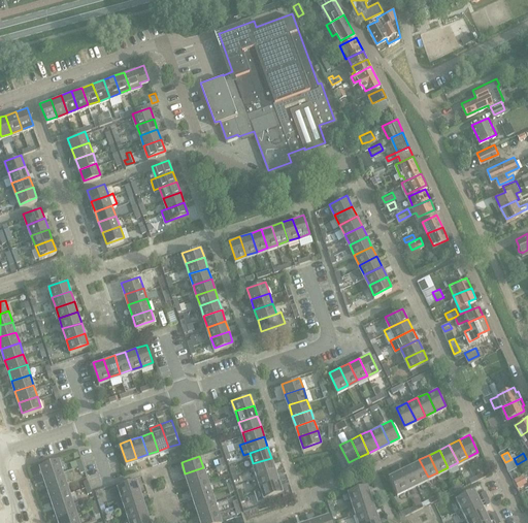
[(39,463),(43,475),(62,468),(58,458),(39,463)]
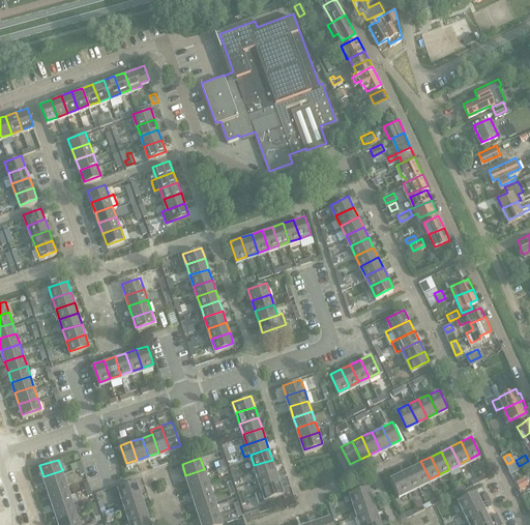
[(272,460),(254,465),(258,476),(275,470),(272,460)]
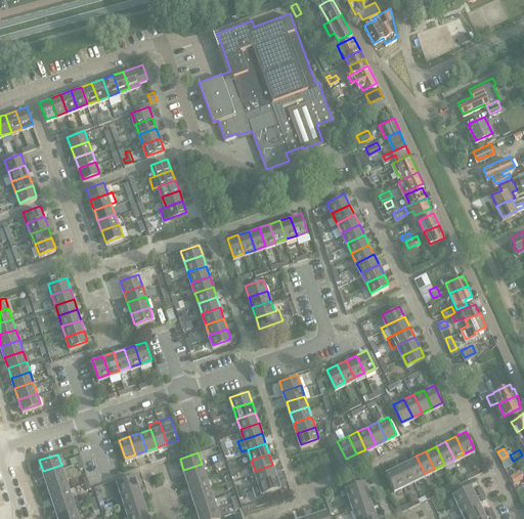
[(416,456),(406,461),(415,478),(425,473),(416,456)]
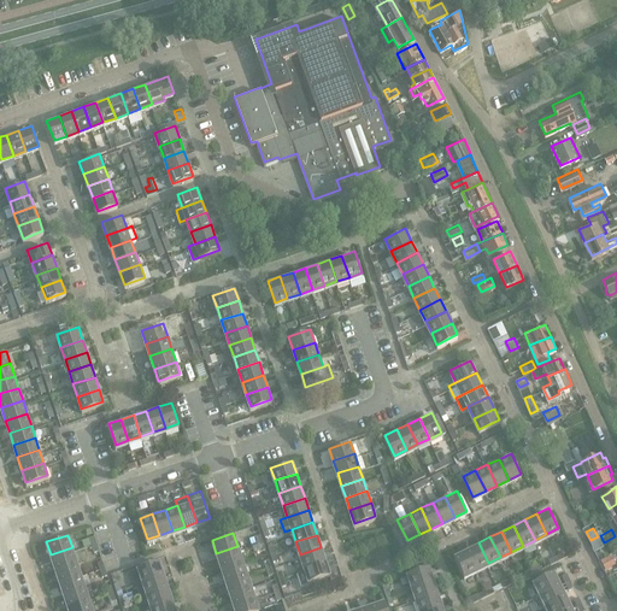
[(479,542),(466,548),(476,569),(488,563),(479,542)]
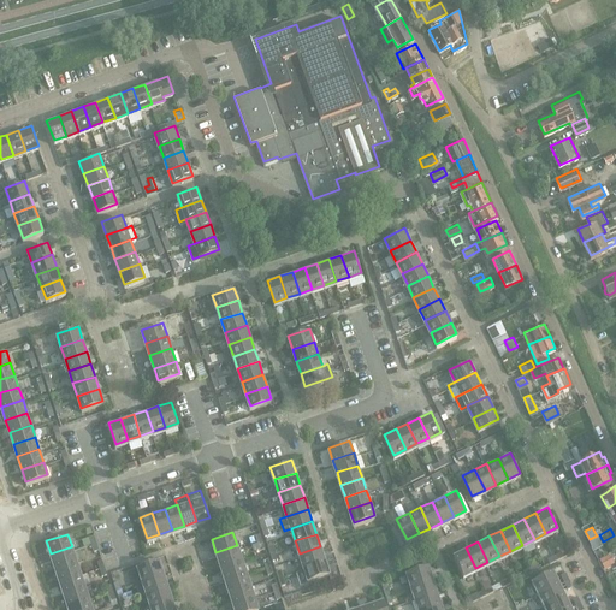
[(237,545),(215,552),(220,564),(241,557),(237,545)]
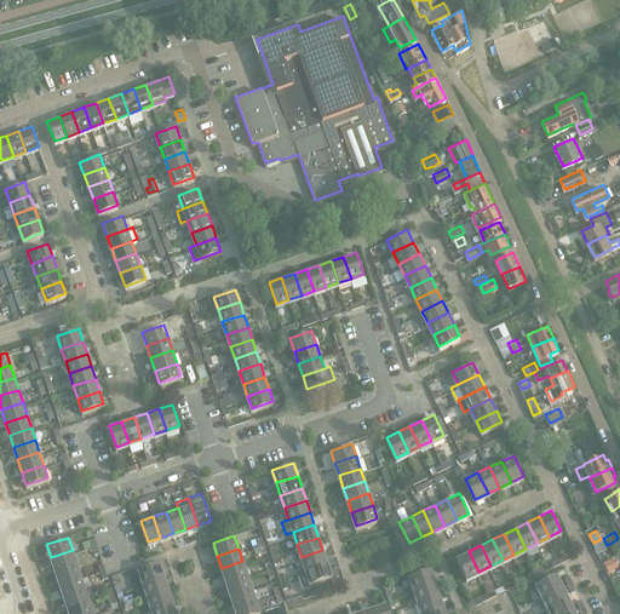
[(73,550),(51,557),(55,569),(76,562),(73,550)]
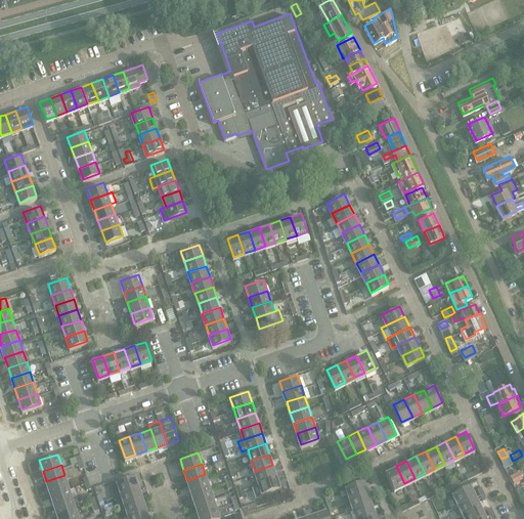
[(272,465),(255,471),(258,481),(276,475),(272,465)]
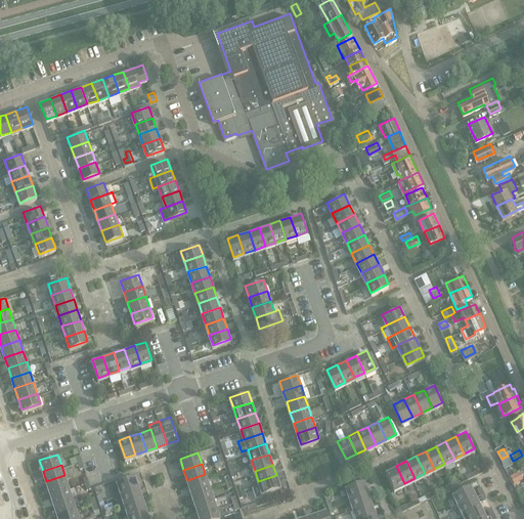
[(394,488),(404,483),(396,466),(385,471),(394,488)]
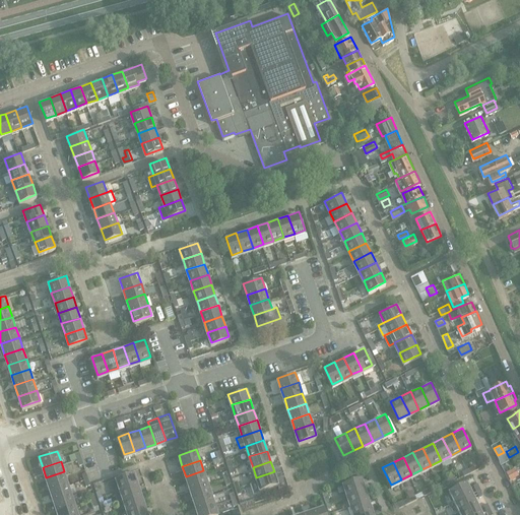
[(513,466),(506,469),(510,476),(516,472),(514,468),(513,466)]
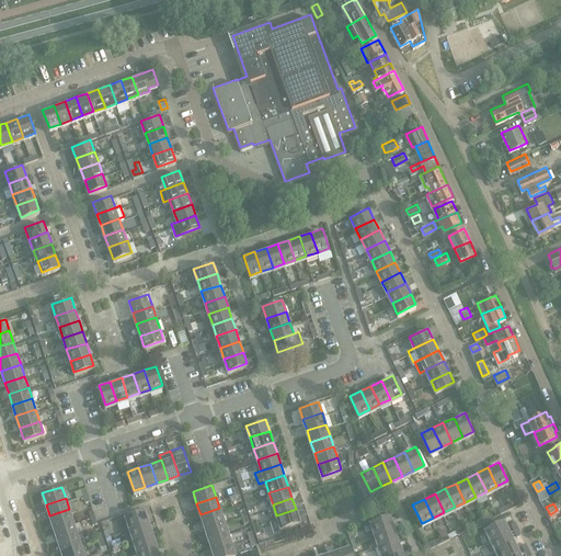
[(125,514),(128,526),(148,520),(144,508),(125,514)]
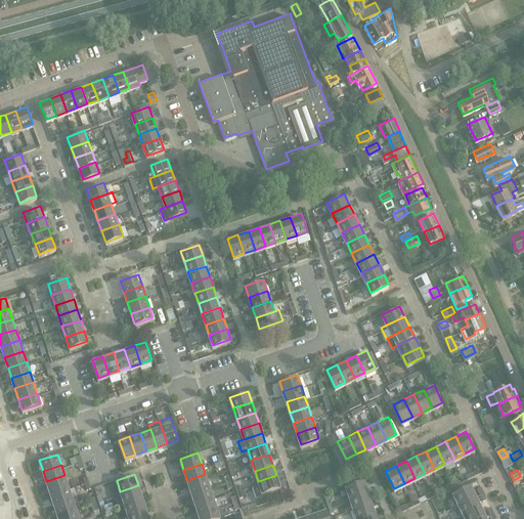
[(205,474),(187,480),(190,491),(209,485),(205,474)]
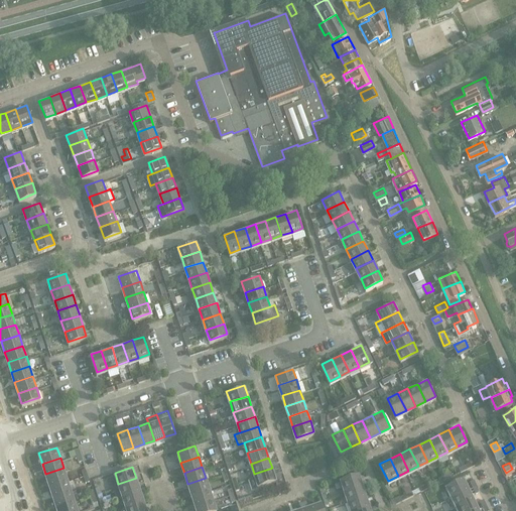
[(63,468),(45,474),(49,485),(67,479),(63,468)]
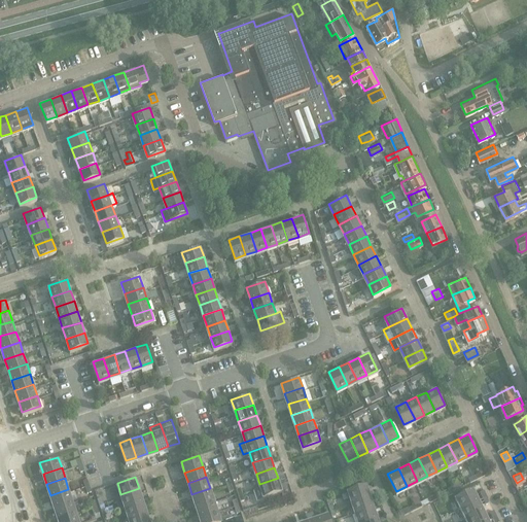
[(259,484),(253,486),(257,497),(281,489),(278,478),(259,484)]
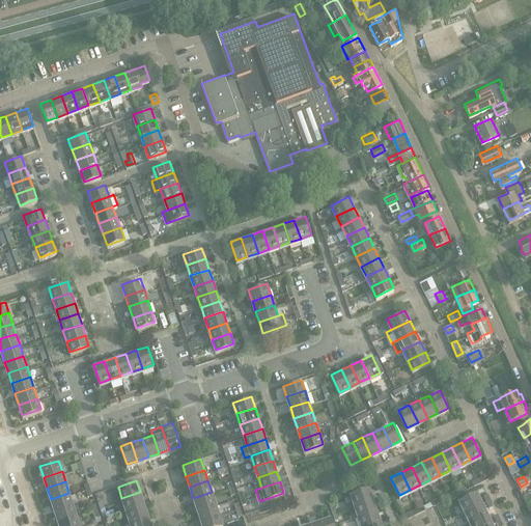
[(368,486),(350,492),(354,503),(372,497),(368,486)]
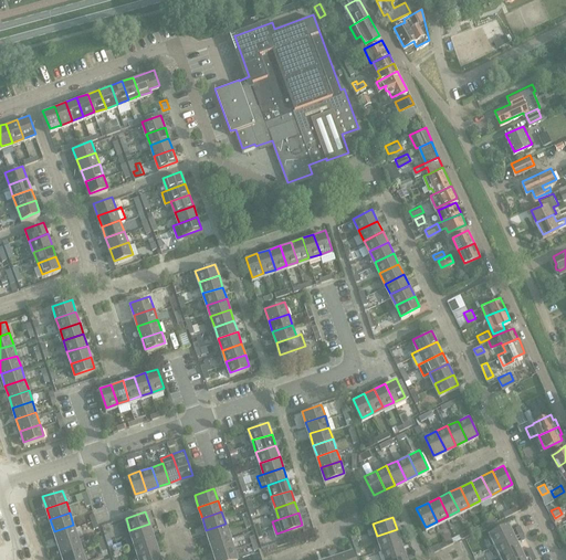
[(489,531),(494,542),(513,534),(507,521),(489,531)]
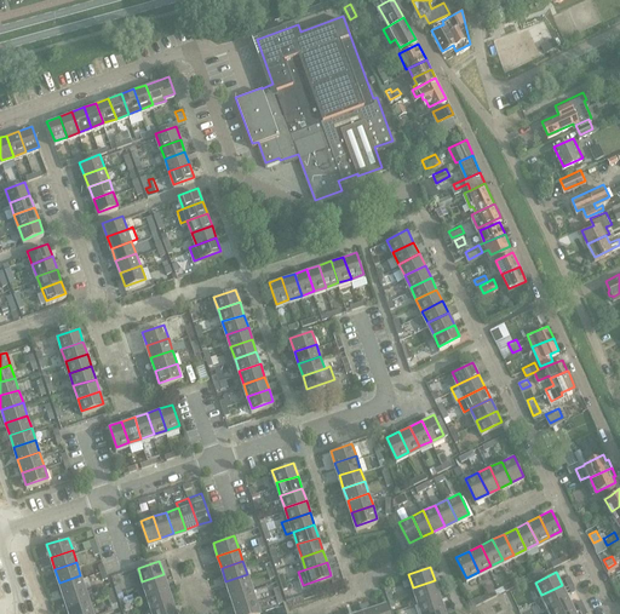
[(164,574),(142,581),(147,594),(167,586),(164,574)]
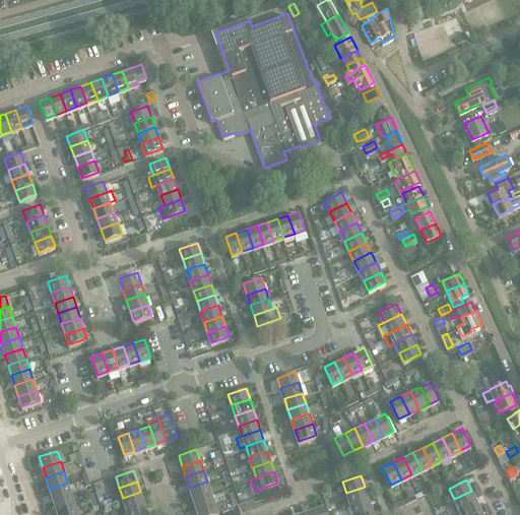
[(207,481),(189,488),(193,498),(210,492),(207,481)]
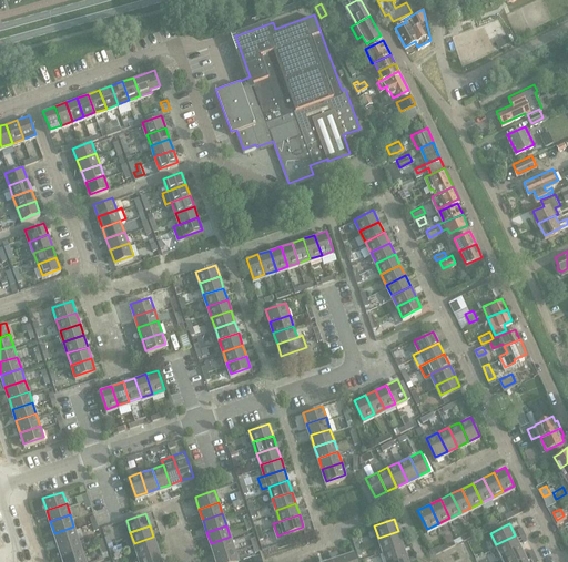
[(73,527),(54,533),(58,544),(78,538),(73,527)]
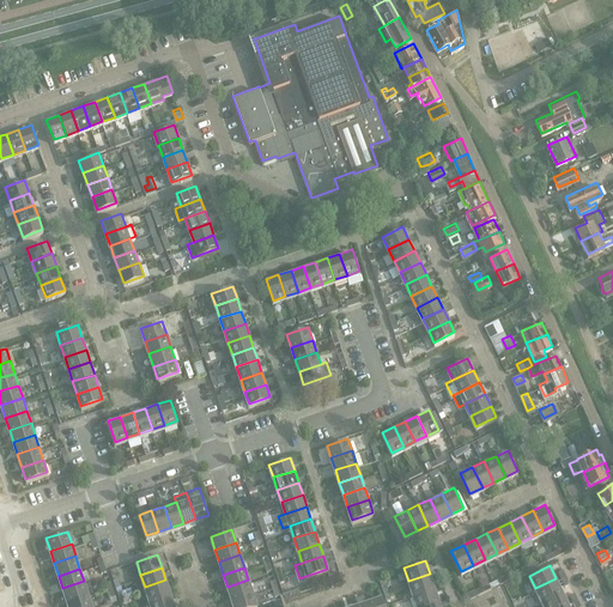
[(430,574),(408,581),(412,593),(434,586),(430,574)]
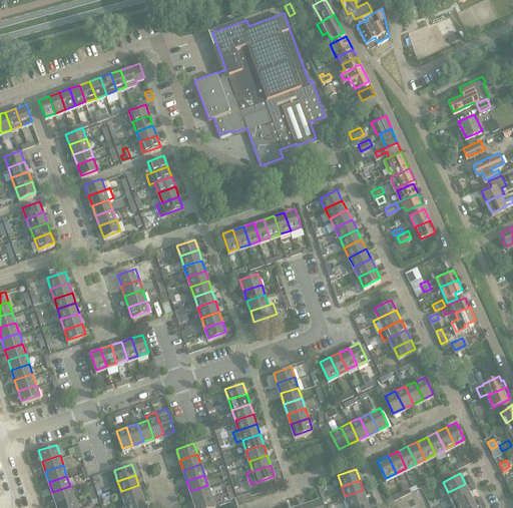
[(465,484),(448,492),(453,502),(470,493),(465,484)]
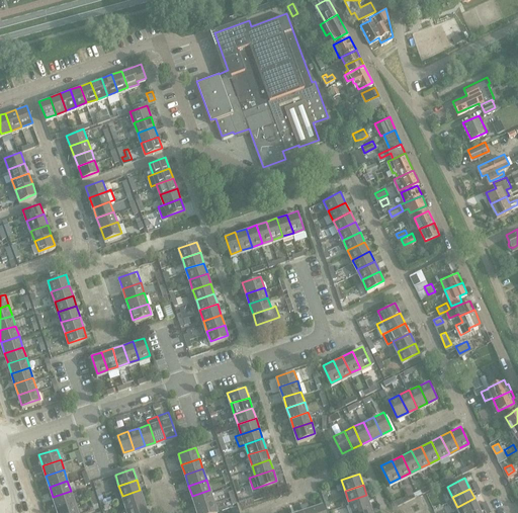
[(140,490),(122,496),(125,506),(144,500),(140,490)]
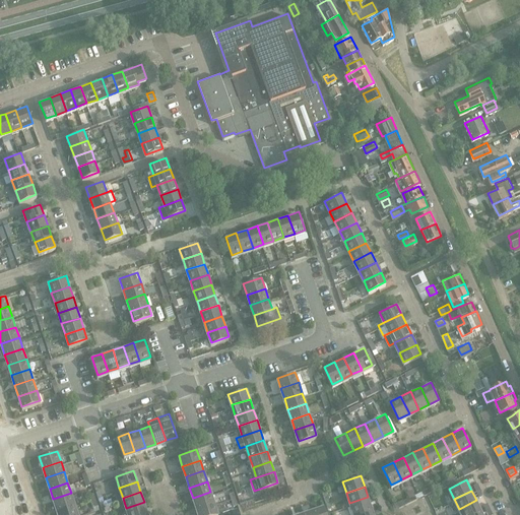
[(210,492),(193,498),(196,508),(214,502),(210,492)]
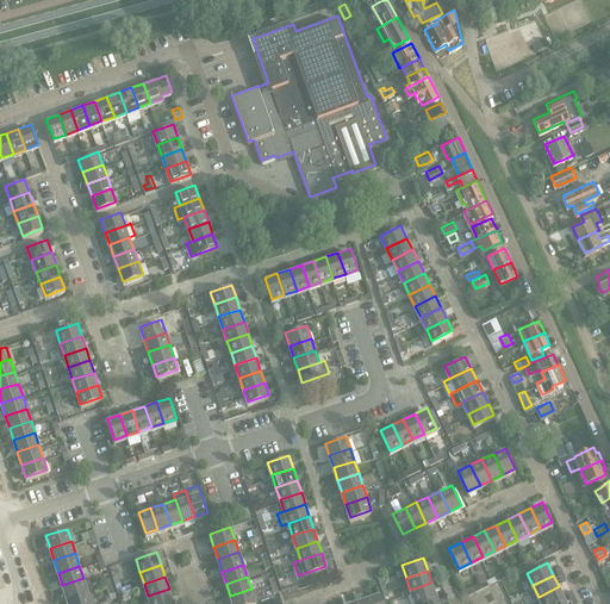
[(83,578),(62,585),(67,597),(87,590),(83,578)]
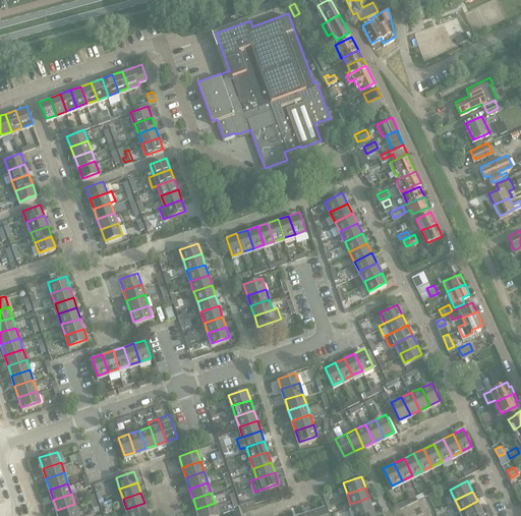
[(368,498),(350,504),(354,514),(372,508),(368,498)]
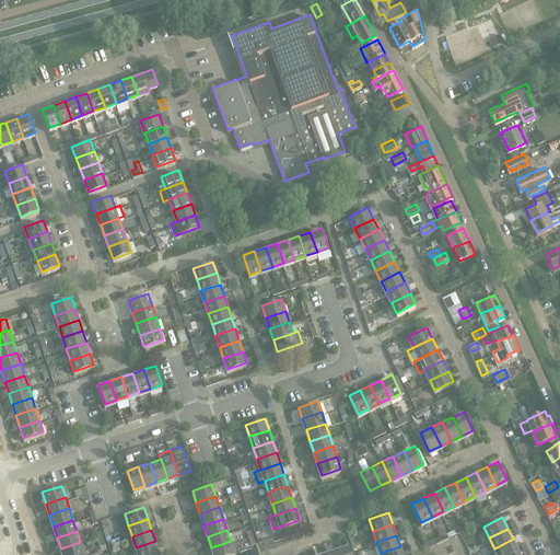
[(513,539),(494,548),(497,554),(506,554),(518,550),(513,539)]
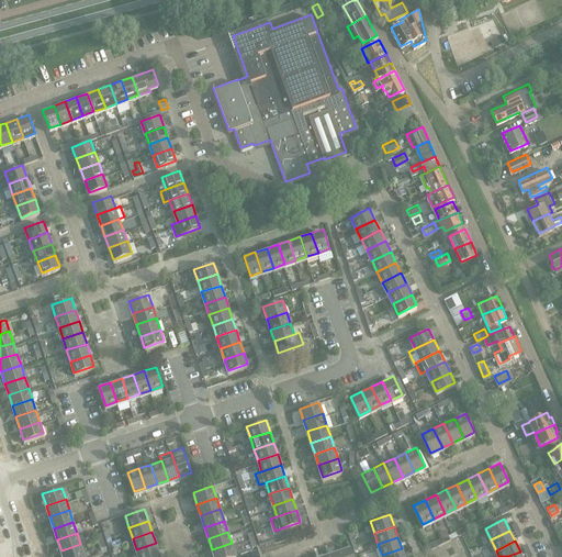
[(156,543),(136,549),(138,556),(152,556),(159,555),(156,543)]
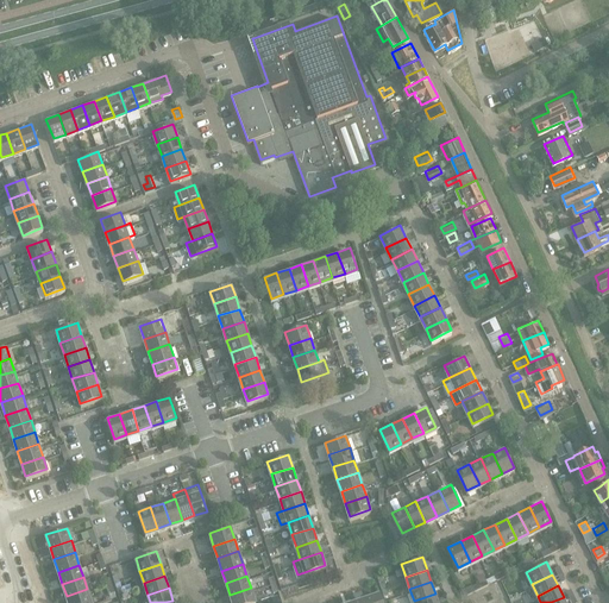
[(251,588),(230,595),(232,602),(246,602),(255,601),(251,588)]
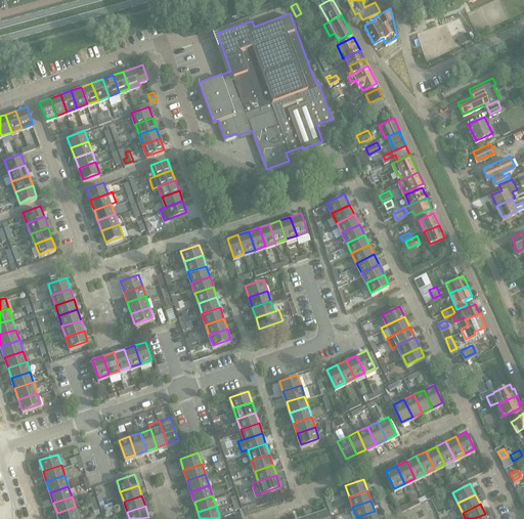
[(75,507),(57,513),(58,518),(74,518),(79,518),(75,507)]
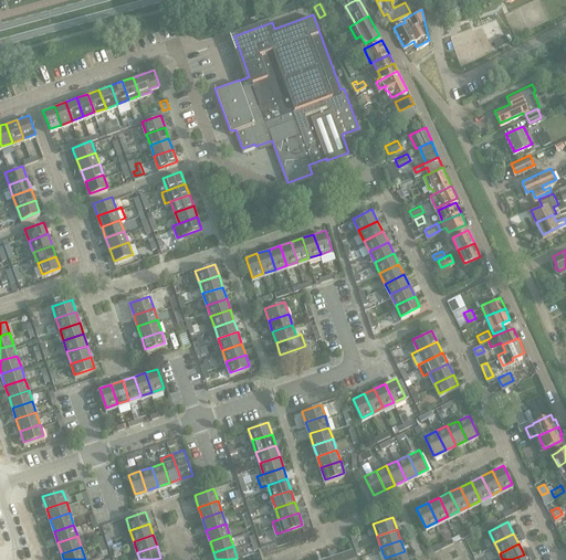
[(258,549),(252,551),(254,559),(261,558),(258,549)]
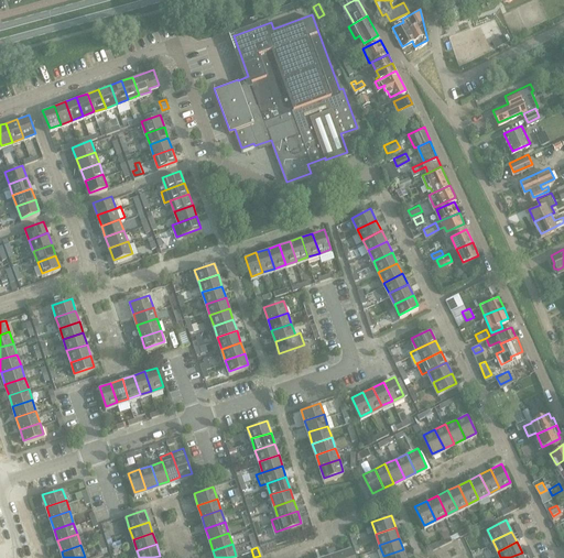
[(355,557),(351,547),(339,550),(342,557),(355,557)]
